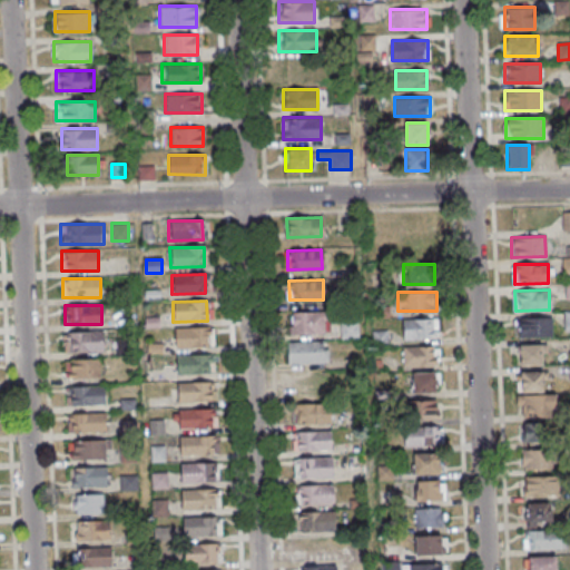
[(387,316),(387,307),(379,307),(379,316),(387,316)]
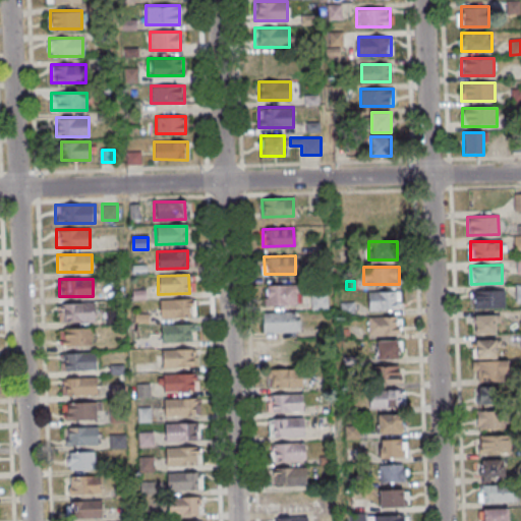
[(265,286),(295,286),(295,303),(265,304),(265,286)]
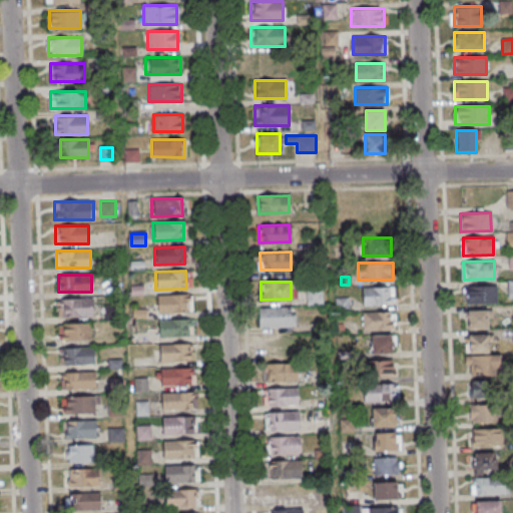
[(465,286),(496,286),(496,303),(466,304),(465,286)]
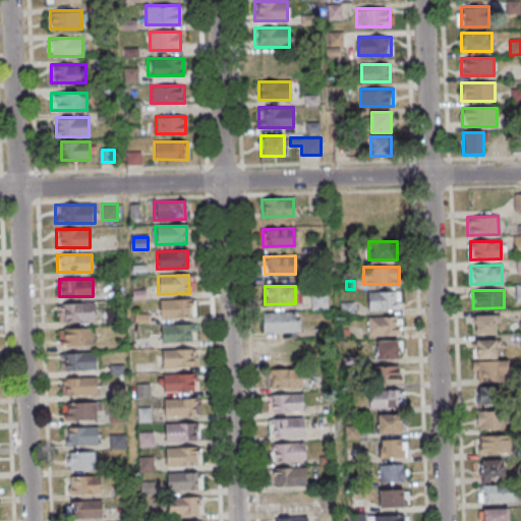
[(368,291),(368,309),(399,309),(399,291),(368,291)]
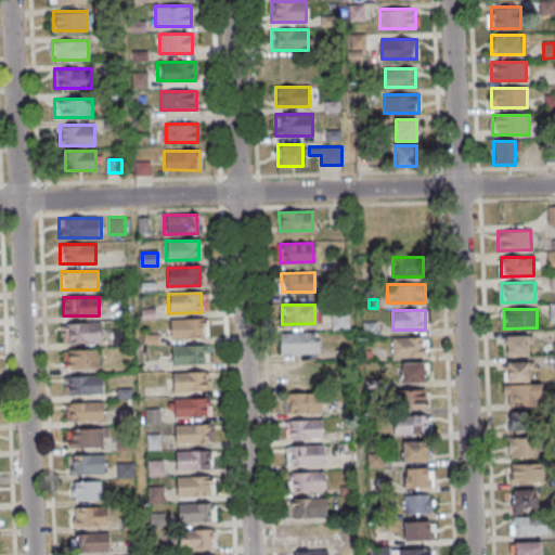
[(349,311),(332,311),(332,328),(349,328),(349,311)]
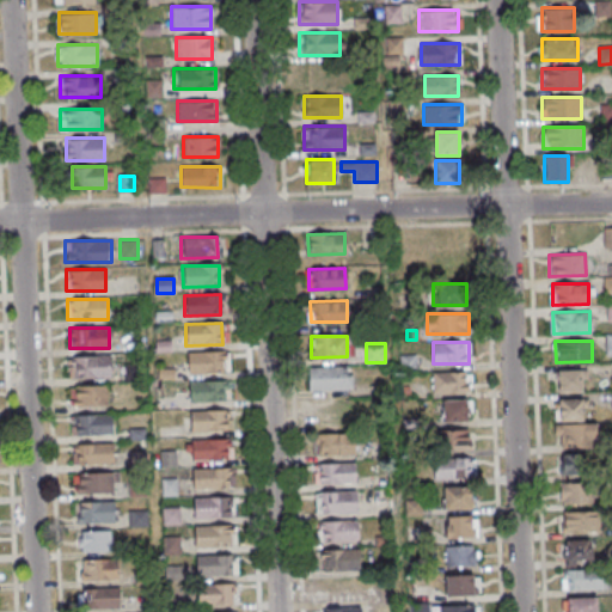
[(185,353),(222,352),(222,373),(187,373),(185,353)]
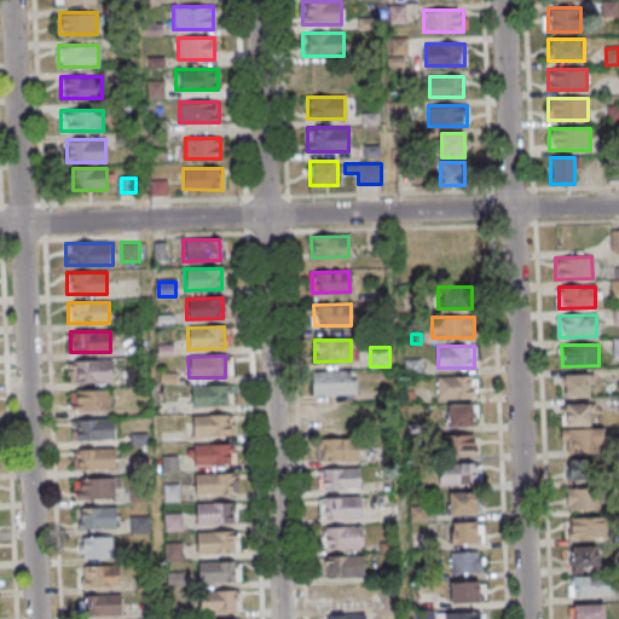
[(70,359),(70,382),(111,382),(111,359),(70,359)]
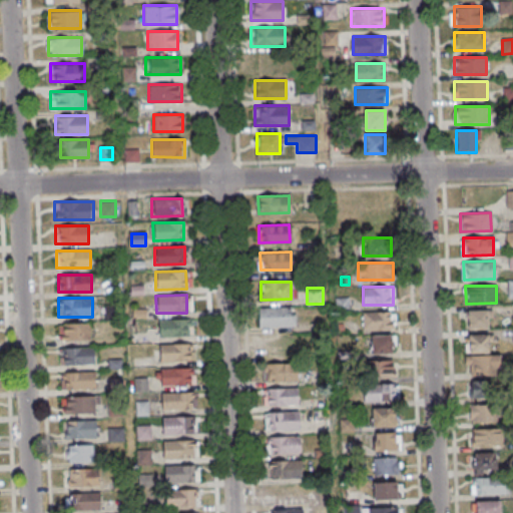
[(337,298),(337,310),(348,310),(348,298),(337,298)]
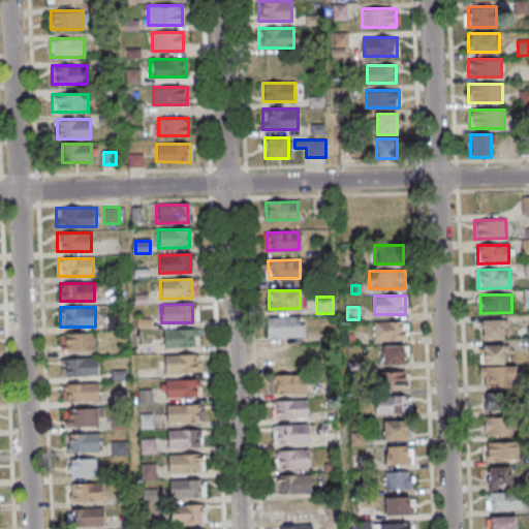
[(266,318),(298,317),(298,336),(267,336),(266,318)]
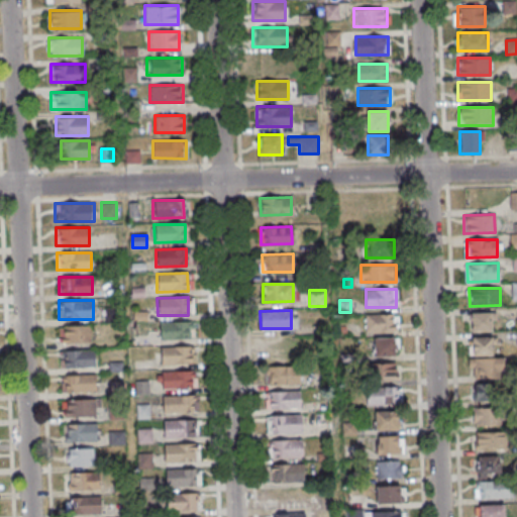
[(492,331),(492,312),(471,312),(471,331),(492,331)]
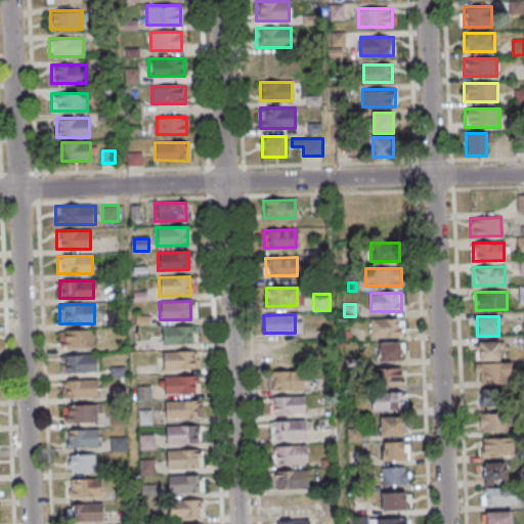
[(370,317),(370,336),(402,336),(402,317),(370,317)]
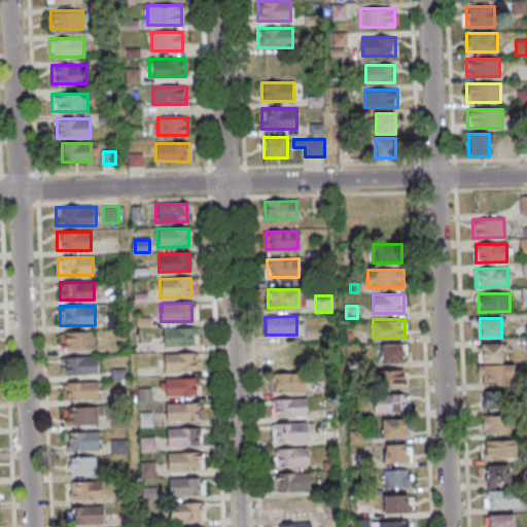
[(162,328),(192,327),(194,345),(163,346),(162,328)]
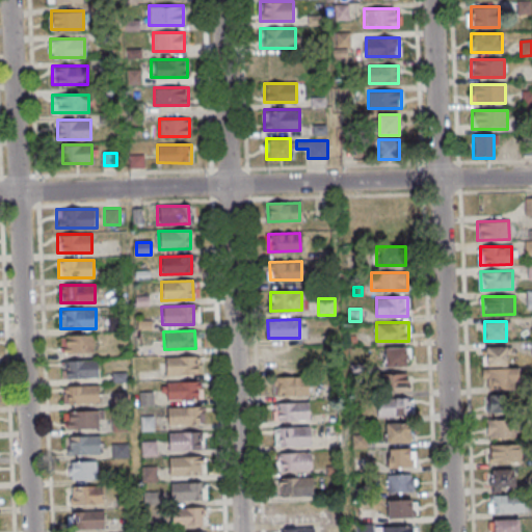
[(60,336),(60,353),(94,353),(94,336),(60,336)]
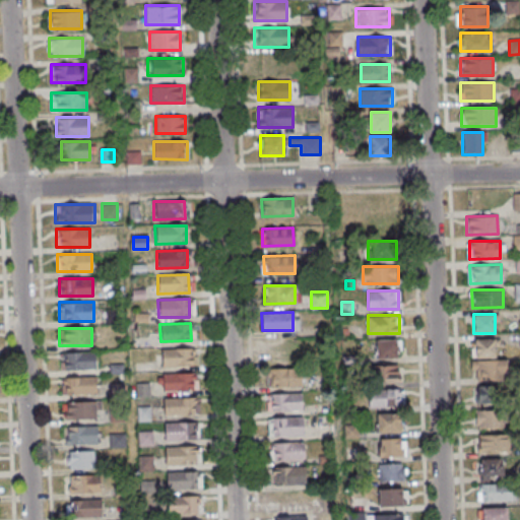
[(496,338),(473,338),(473,358),(496,358),(496,338)]
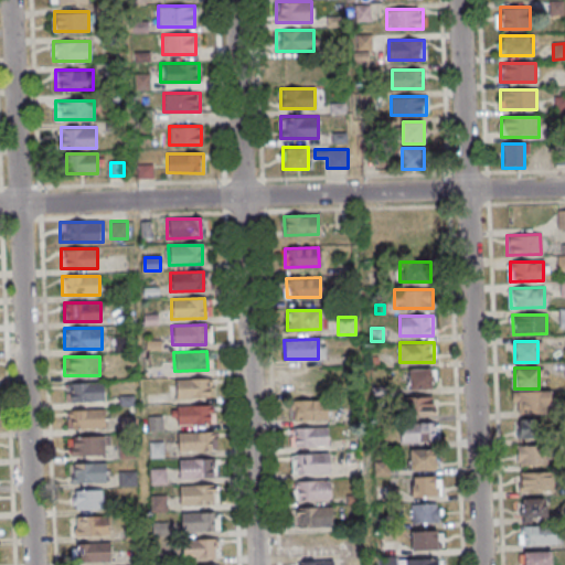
[(436,369),(407,369),(407,390),(436,390),(436,369)]
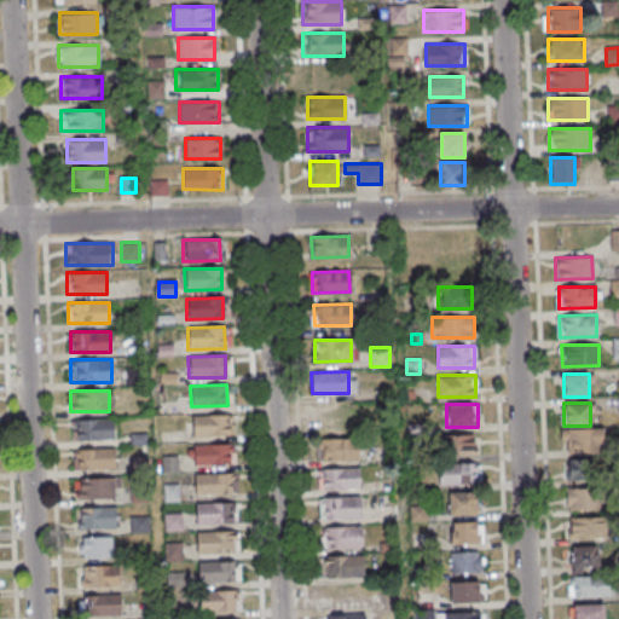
[(190,415),(227,415),(227,435),(191,437),(190,415)]
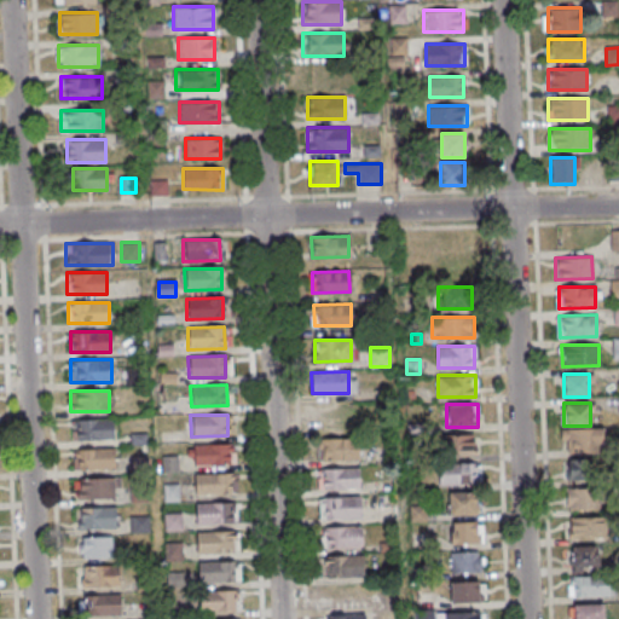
[(114,420),(73,420),(73,440),(114,440),(114,420)]
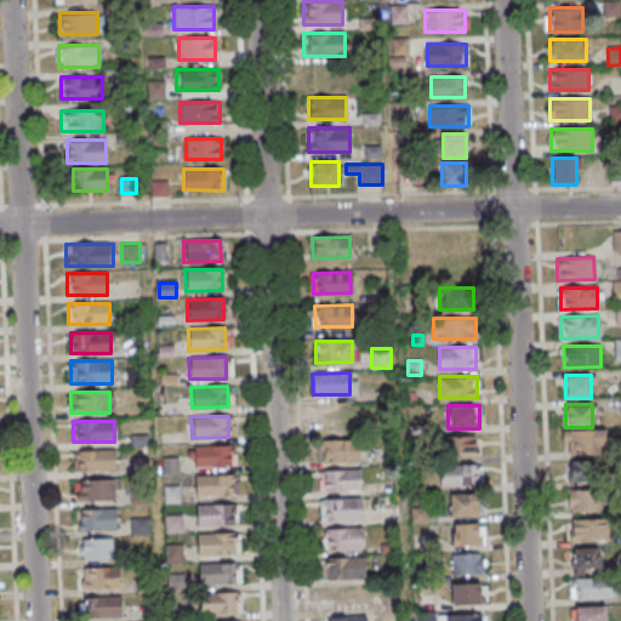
[(567,432),(604,431),(604,451),(568,453),(567,432)]
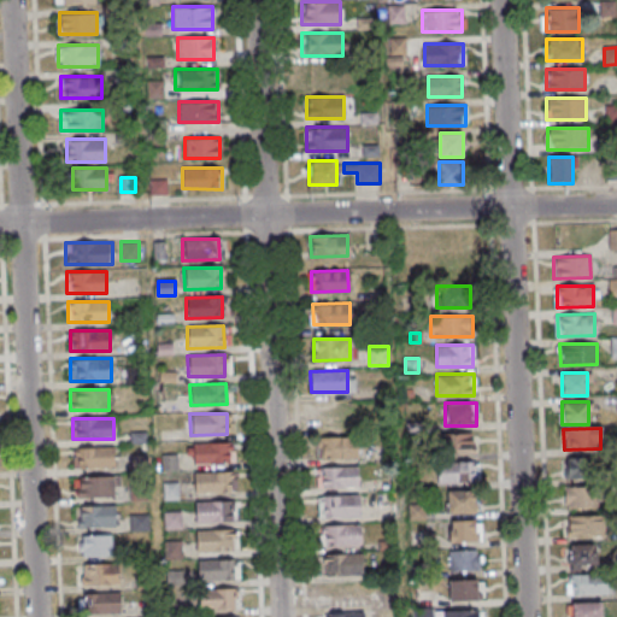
[(436,434),(472,433),(474,454),(436,454),(436,434)]
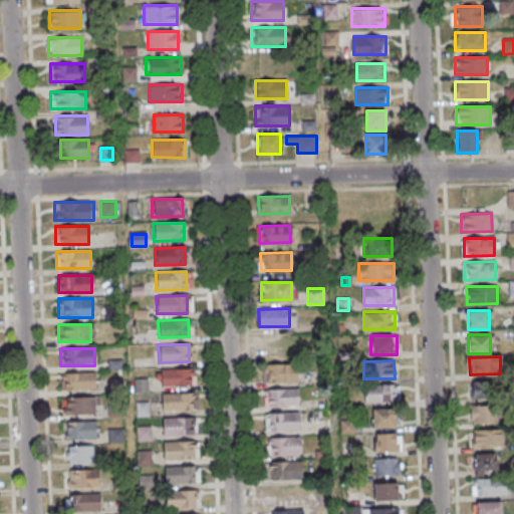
[(266,364),(296,363),(296,381),(266,382),(266,364)]
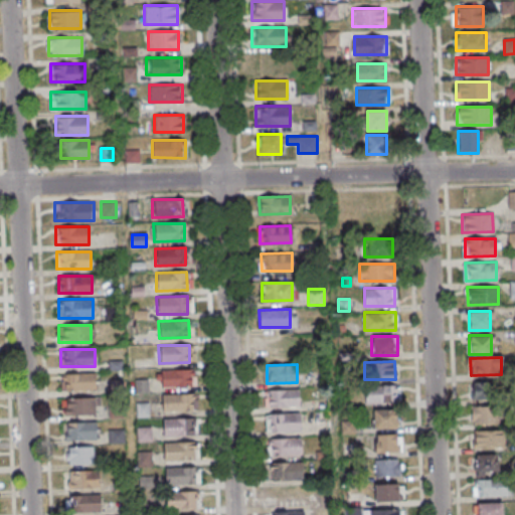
[(160,370),(190,369),(191,387),(160,388),(160,370)]
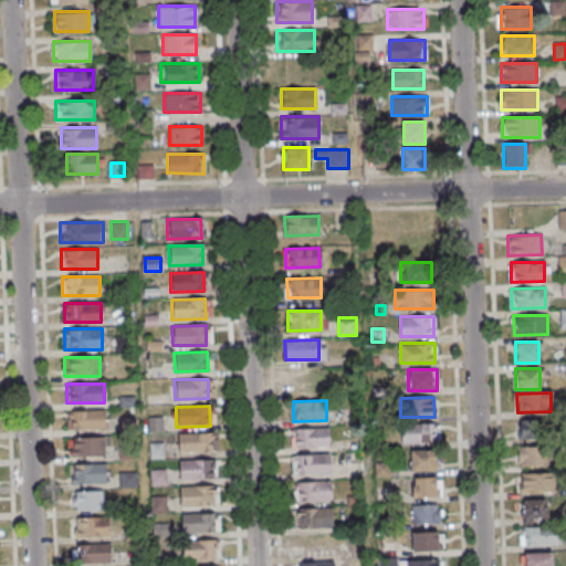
[(105,411),(66,411),(66,430),(105,430),(105,411)]
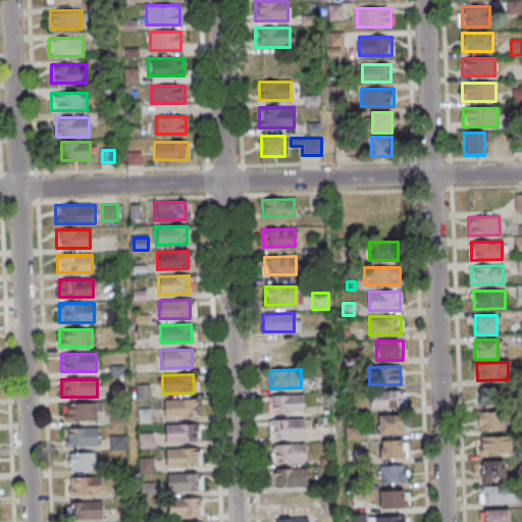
[(476,388),(476,406),(498,406),(498,388),(476,388)]
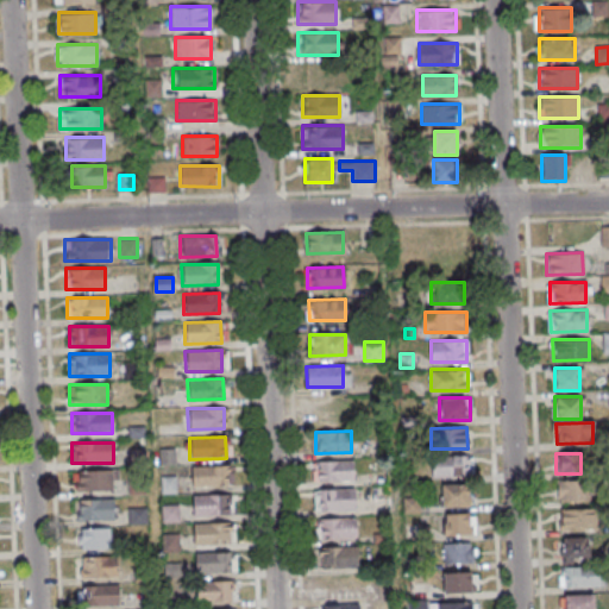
[(429,457),(465,456),(466,476),(431,477),(429,457)]
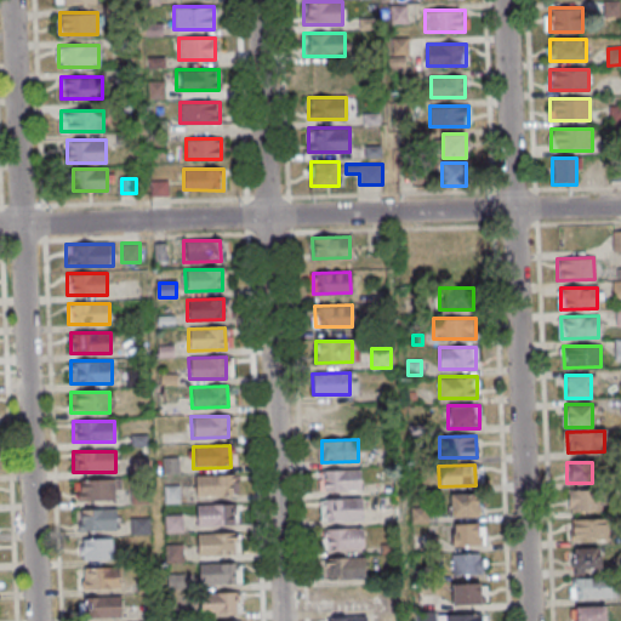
[(322,469),(359,469),(359,490),(323,491),(322,469)]
